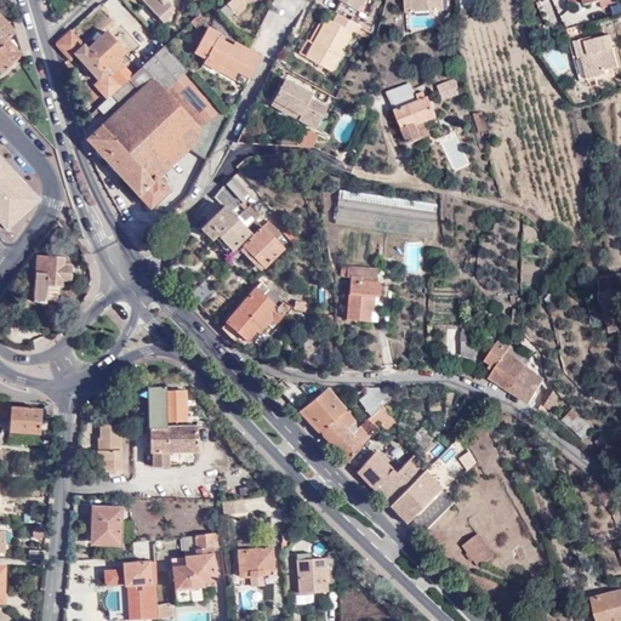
[(141,0),(163,23),(172,13),(171,11),(174,9),(167,0),(141,0)]
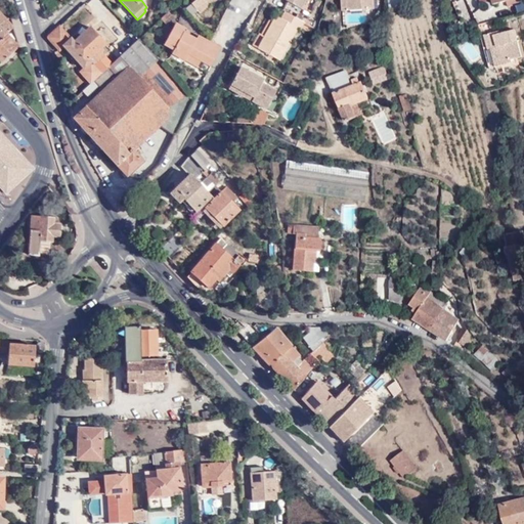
[(289,5),(301,11),(306,0),(287,0),(286,2),(289,5)]
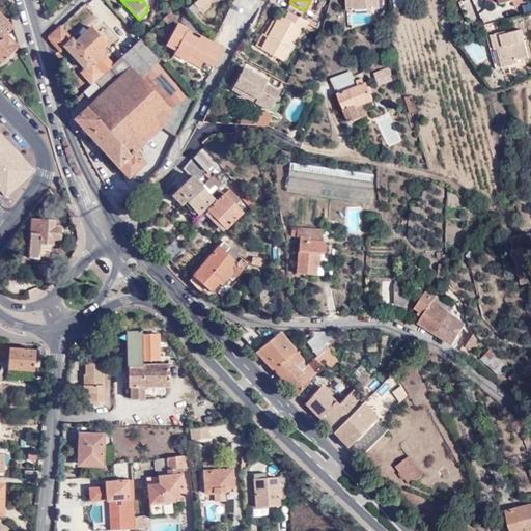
[(7,34),(14,28),(6,21),(10,17),(0,5),(0,39),(0,40),(7,34)]
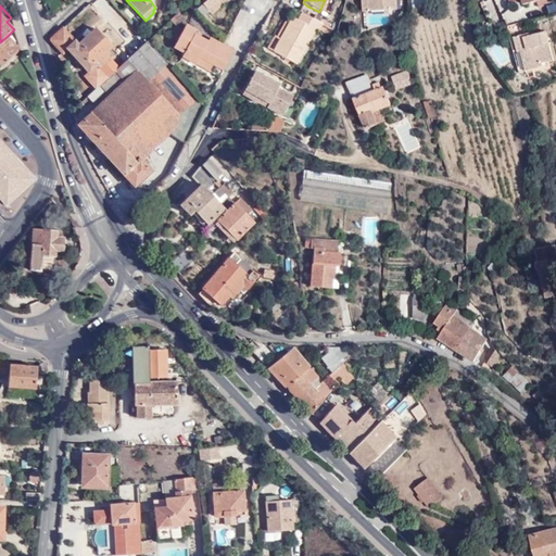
[(323,26),(327,17),(319,12),(306,5),(302,12),(298,10),(278,42),(299,55),(318,24),(323,26)]
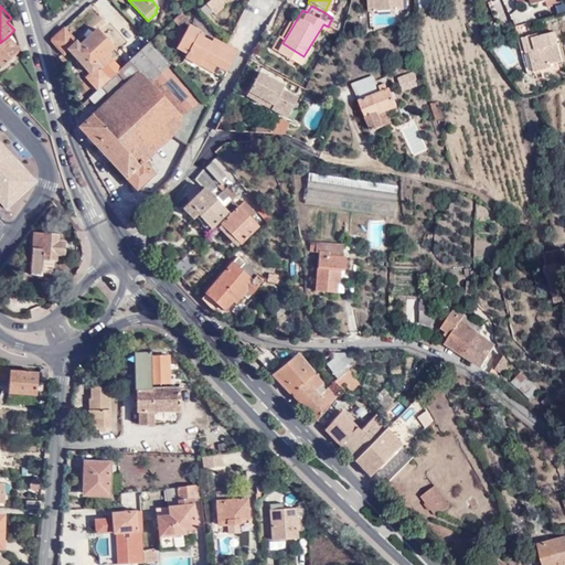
[(180,13),(171,21),(180,29),(188,21),(180,13)]
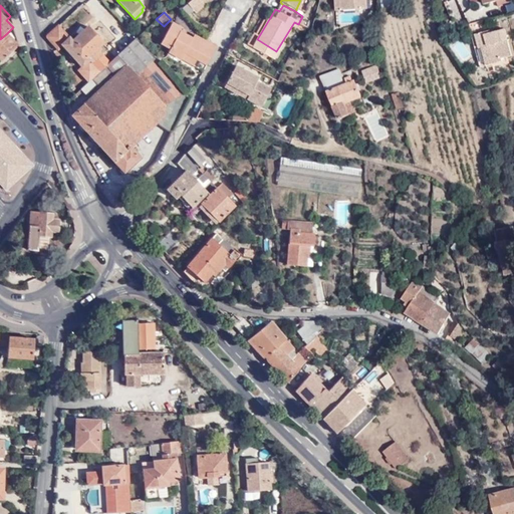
[(486,24),(485,15),(472,19),(473,27),(486,24)]
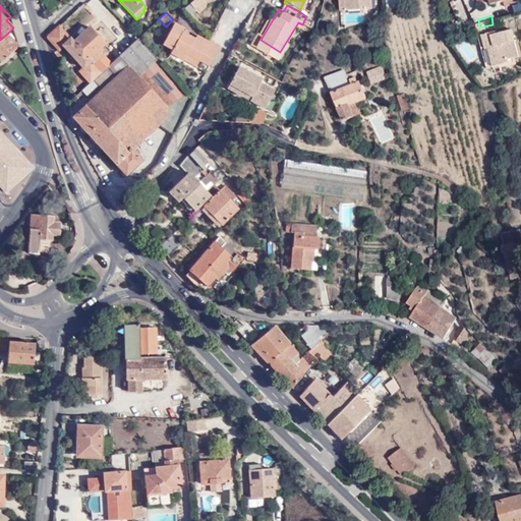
[(209,67),(217,49),(195,37),(193,40),(181,33),(183,30),(173,23),(161,46),(169,51),(168,55),(181,63),(181,61),(185,55),(209,67)]
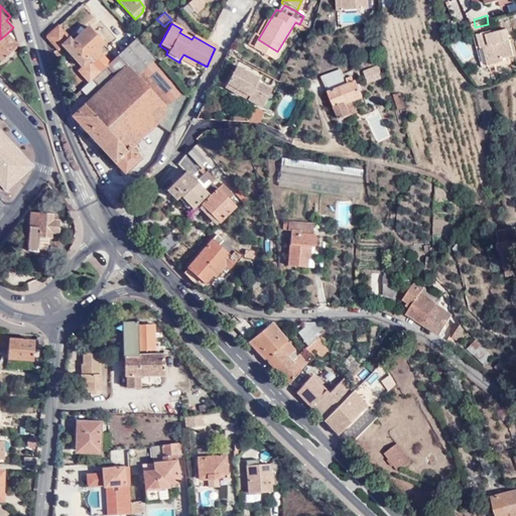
[(72,42),(57,26),(45,37),(57,49),(61,45),(82,68),(78,72),(88,83),(92,80),(99,73),(109,63),(99,52),(101,50),(99,47),(103,44),(87,28),(72,42)]
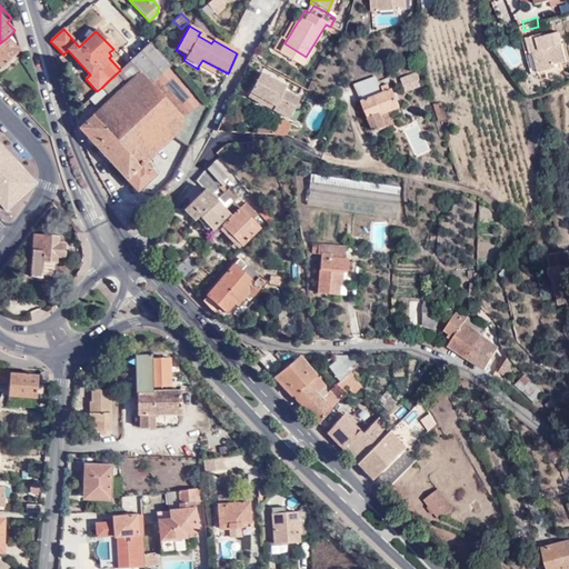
[(536,32),(528,33),(532,52),(538,52),(541,65),(568,58),(561,29),(537,36),(536,32)]
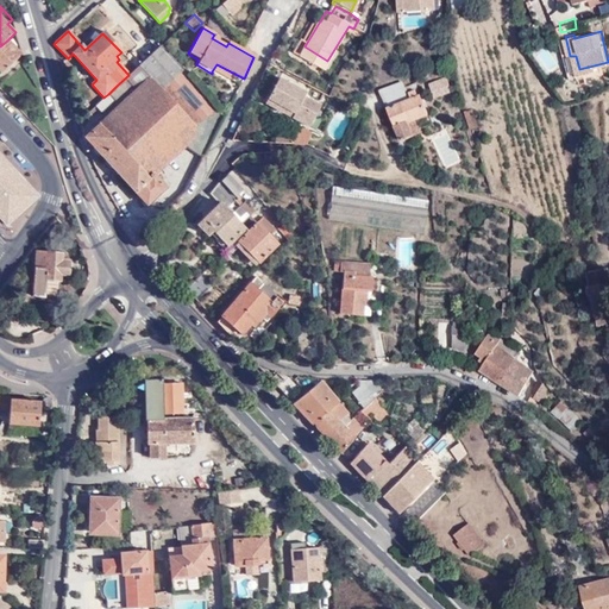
[(226,46),(228,43),(214,35),(212,38),(226,46)]
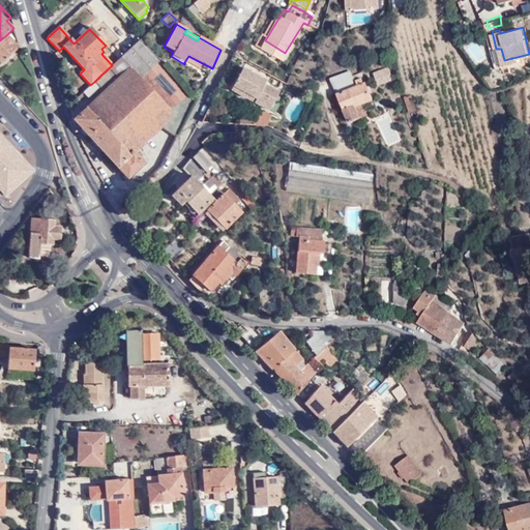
[(0,62),(1,64),(20,47),(7,34),(0,40),(0,39),(0,62)]
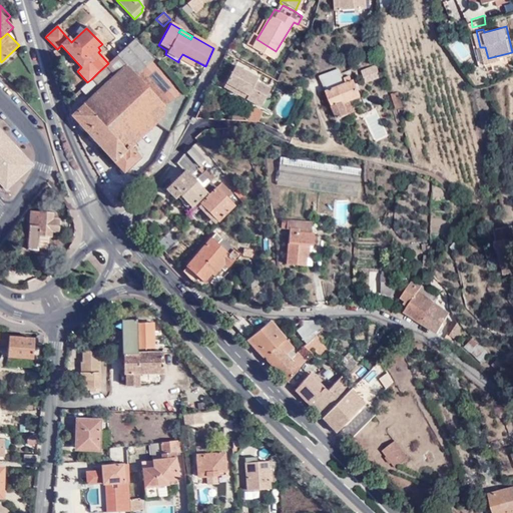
[(189,98),(134,38),(108,63),(98,72),(107,81),(100,88),(91,79),(87,82),(80,88),(86,95),(79,102),(82,104),(70,115),(121,173),(136,158),(127,148),(154,123),(169,134),(189,98)]
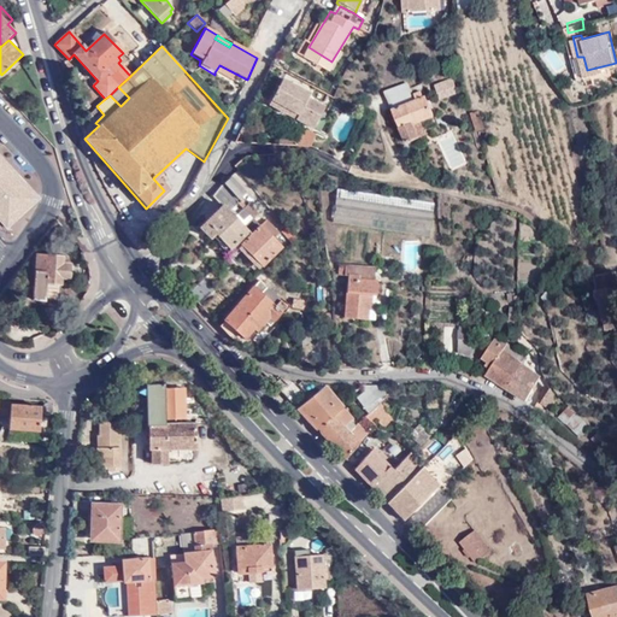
[(554,51),(542,59),(553,74),(565,66),(554,51)]
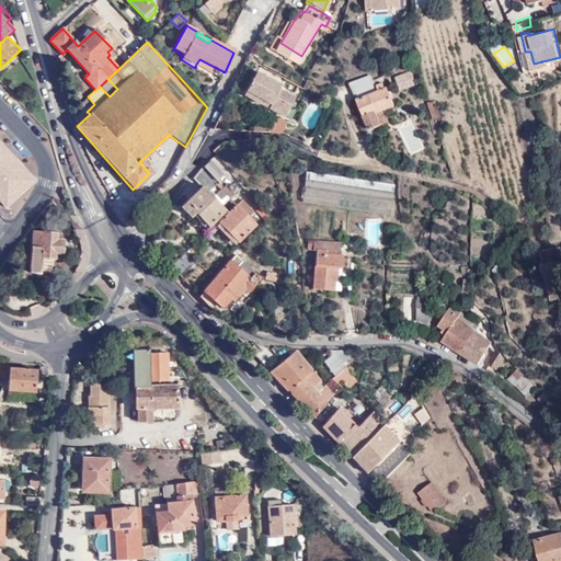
[(195,66),(220,80),(225,72),(199,59),(195,66)]
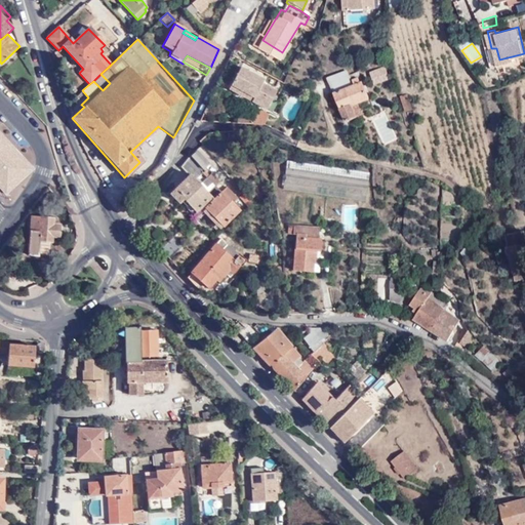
[(266,74),(241,61),(233,80),(256,92),(254,95),(268,103),(278,85),(264,78),(266,74)]
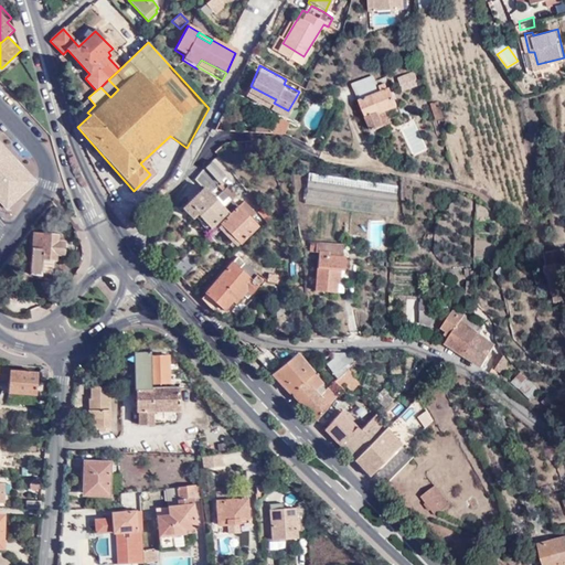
[(416,66),(401,72),(404,84),(420,78),(416,66)]
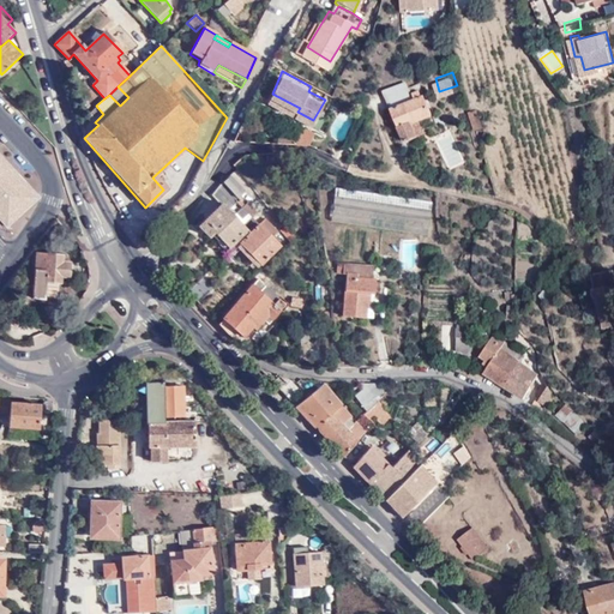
[(420,74),(410,79),(416,92),(393,102),(408,137),(420,131),(414,116),(434,108),(420,74)]
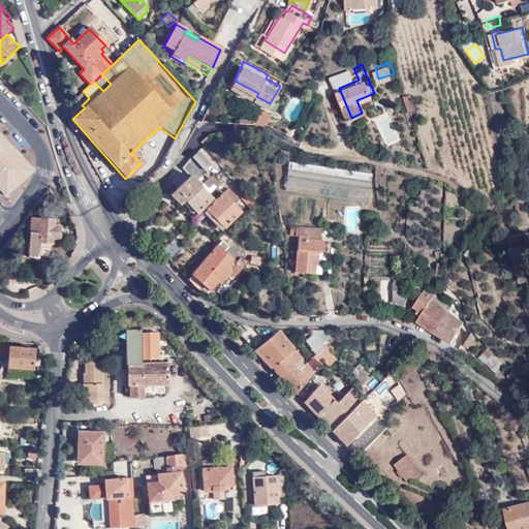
[(359,80),(353,68),(335,76),(339,88),(359,80)]
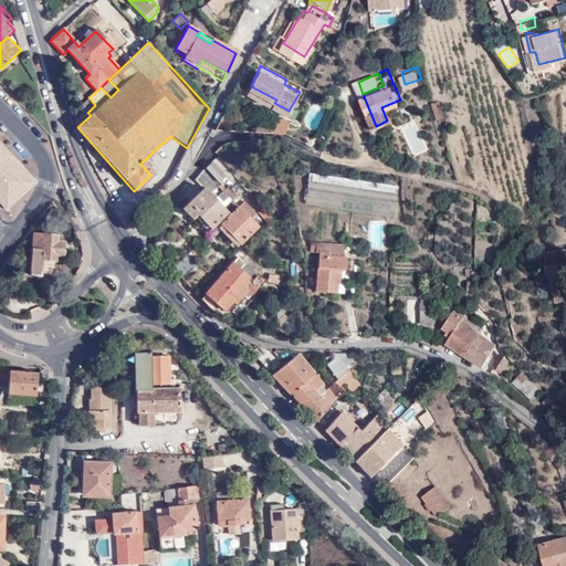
[(81,105),(87,113),(95,105),(88,97),(81,105)]
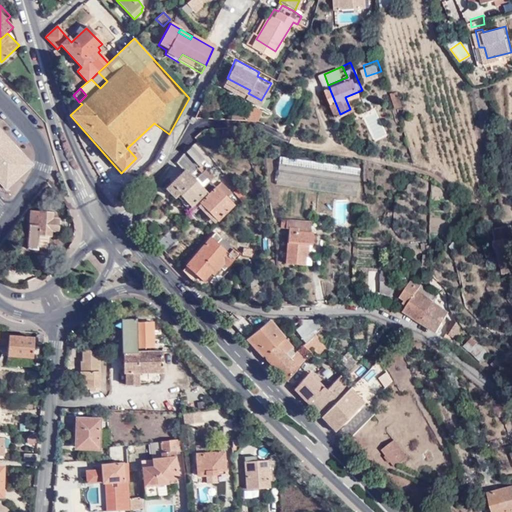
[(217,102),(204,96),(201,103),(213,109),(217,102)]
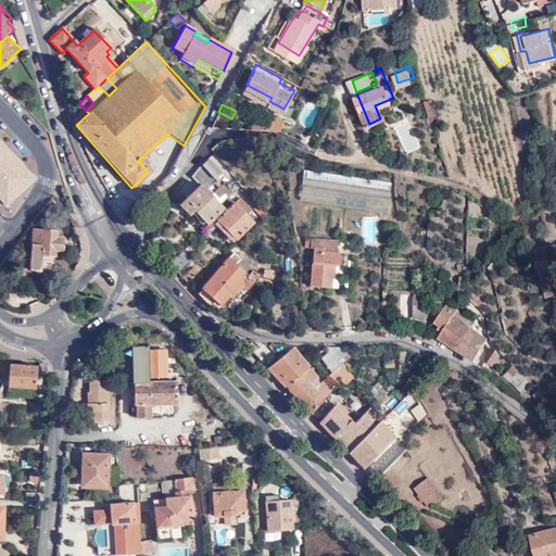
[(269,125),(281,126),(282,115),(270,111),(269,125)]
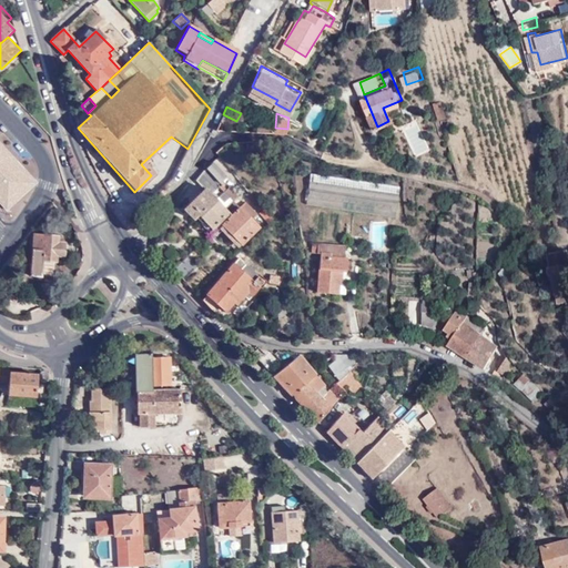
[(0,198),(4,203),(27,182),(12,166),(16,162),(0,145),(0,198)]
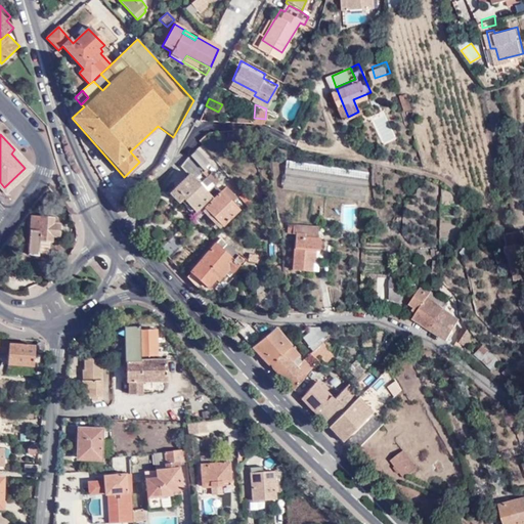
[(417,147),(405,149),(406,158),(417,157),(417,147)]
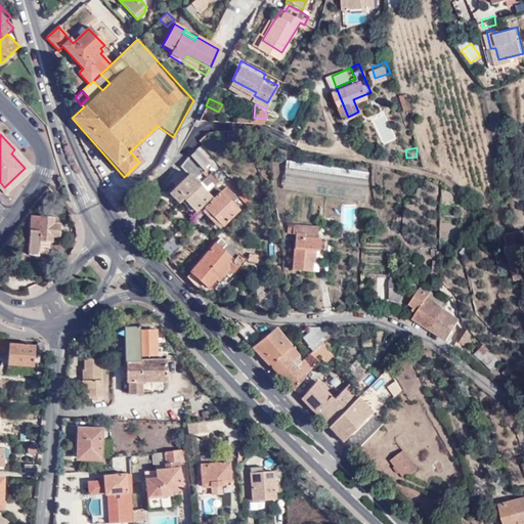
[(31,168),(14,149),(11,154),(25,168),(4,187),(0,182),(0,188),(4,192),(31,168)]
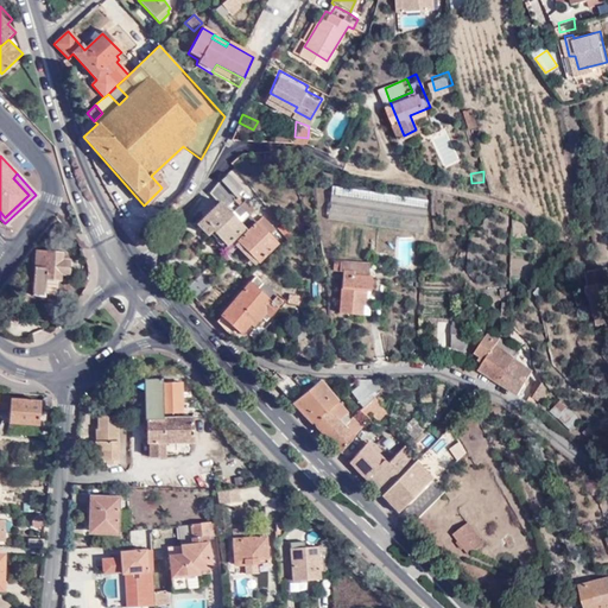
[(227,175),(219,181),(234,197),(240,190),(227,175)]
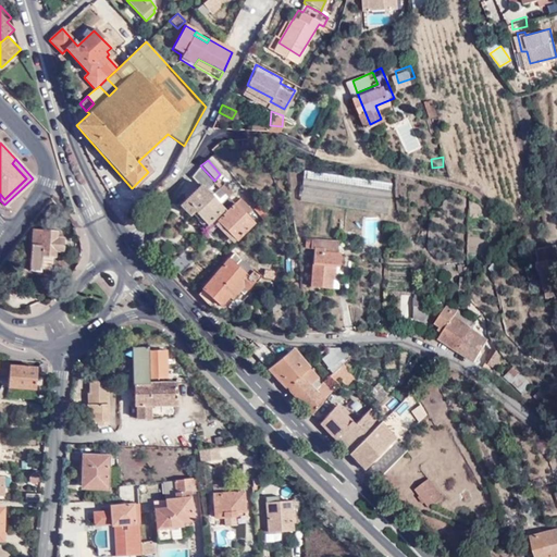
[(214,181),(200,165),(192,177),(208,194),(210,192),(218,199),(223,195),(218,188),(212,183),(214,181)]
